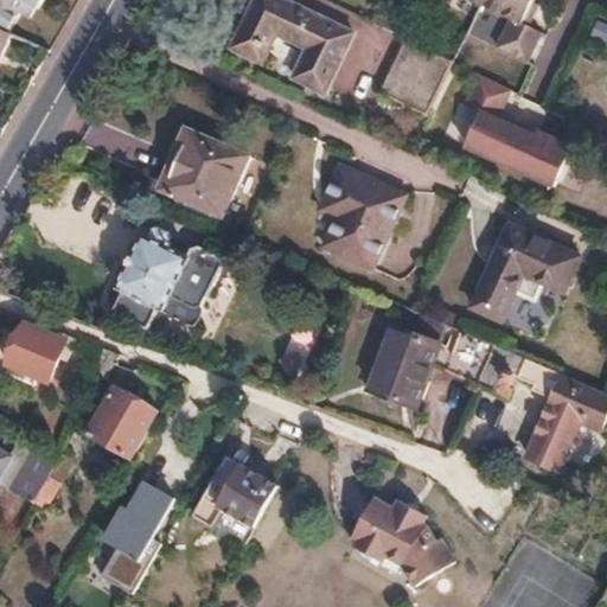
[(0,0),(0,30),(10,34),(21,14),(26,7),(36,13),(43,0),(0,0)]
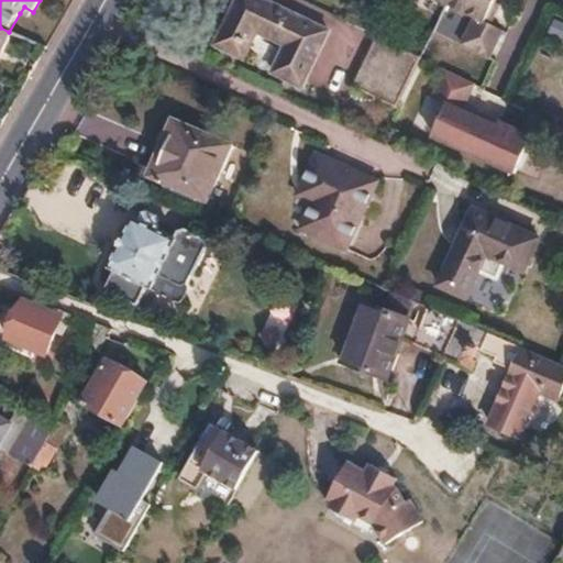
[(260,0),(234,0),(213,44),(242,58),(255,33),(283,46),(269,73),(299,87),(326,32),(260,0)]
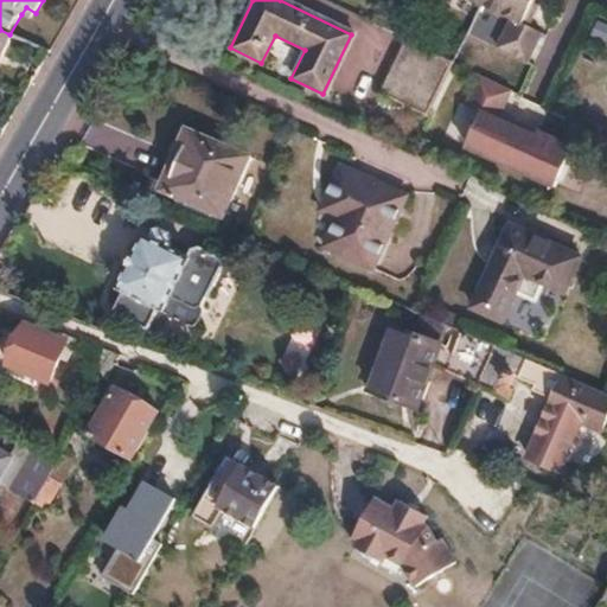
[(465,0),(512,24),(498,52),(529,68),(543,38),(524,27),(537,0),(465,0)]
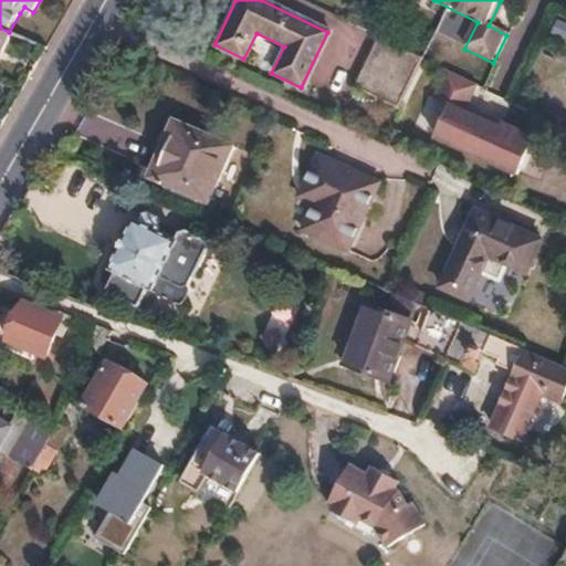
[(24,7),(20,13),(30,19),(33,12),(24,7)]
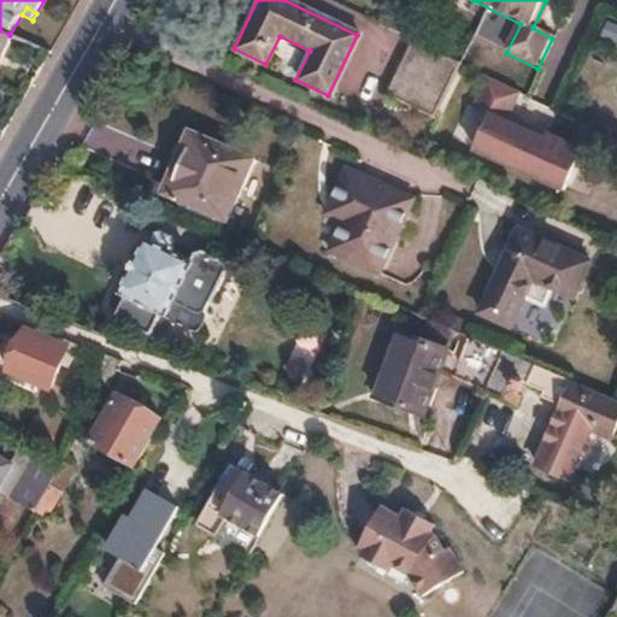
[(365,70),(385,27),(353,13),(348,24),(366,31),(352,65),(365,70)]
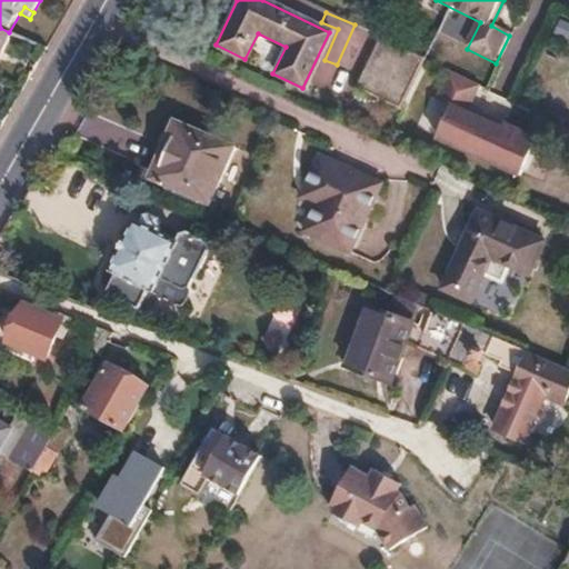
[(356,88),(399,110),(422,60),(412,55),(378,38),(356,88)]
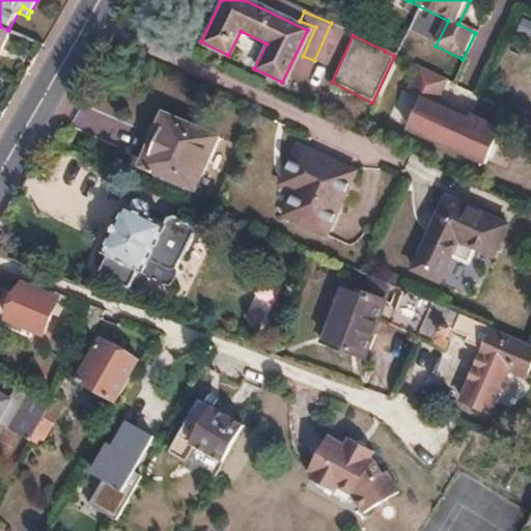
[(446,81),(418,67),(407,92),(420,99),(406,129),(483,165),(499,132),(470,117),(468,120),(435,105),(446,81)]
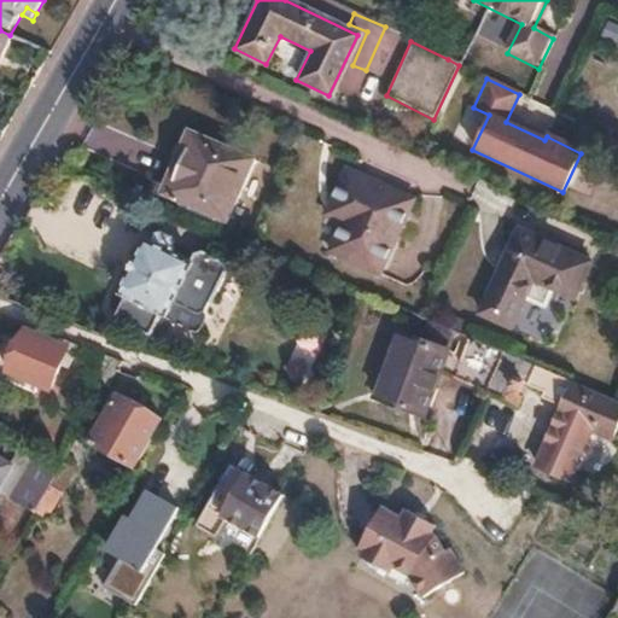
[(254,162),(190,134),(162,193),(226,221),(254,162)]
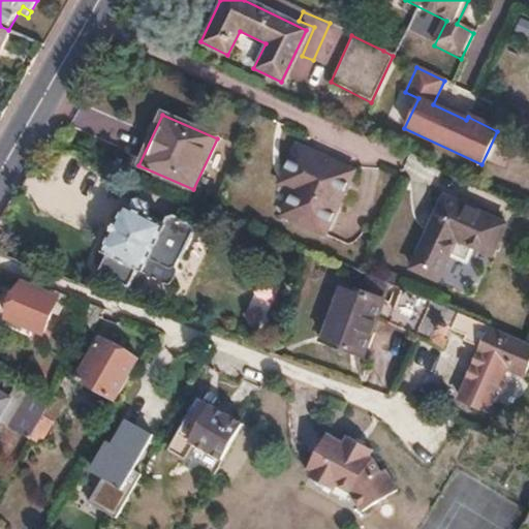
[(293,173),(343,194),(354,172),(294,144),(283,168),(293,173)]
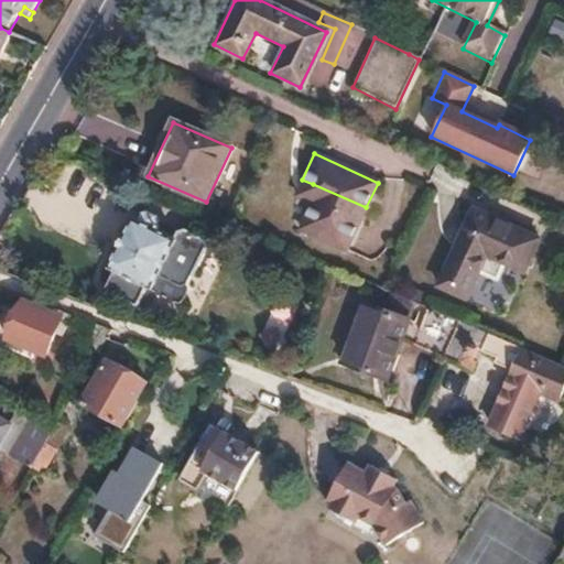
[(307,196),(313,184),(302,180),(297,192),(307,196)]
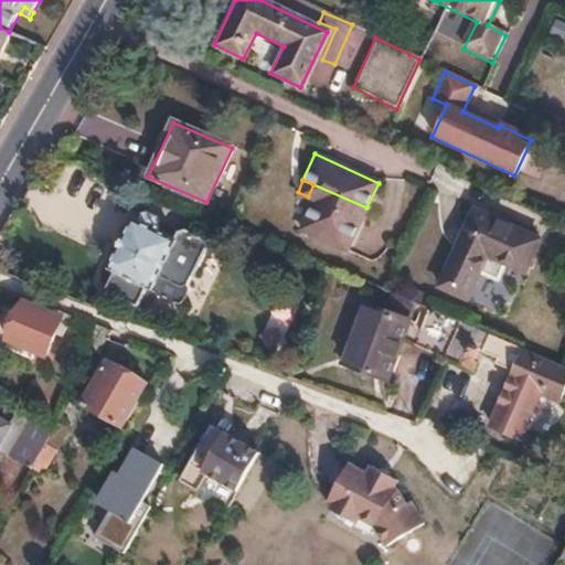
[(308,196),(294,226),(345,252),(366,208),(313,184),(308,196)]
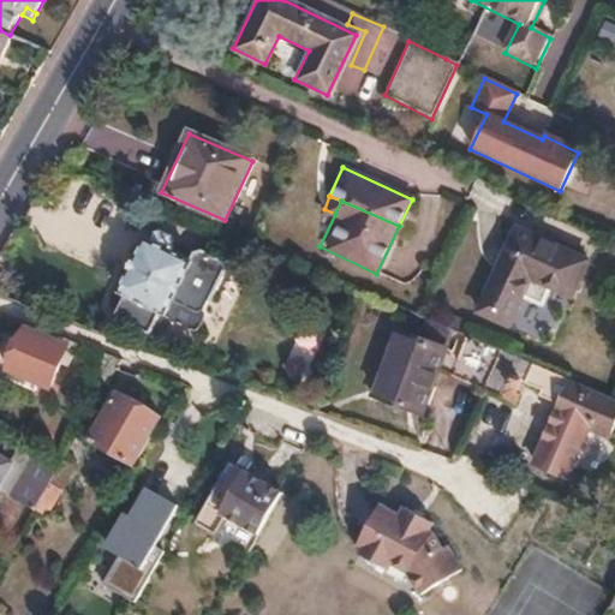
[(514,228),(483,292),(513,306),(529,275),(568,293),(584,260),(514,228)]
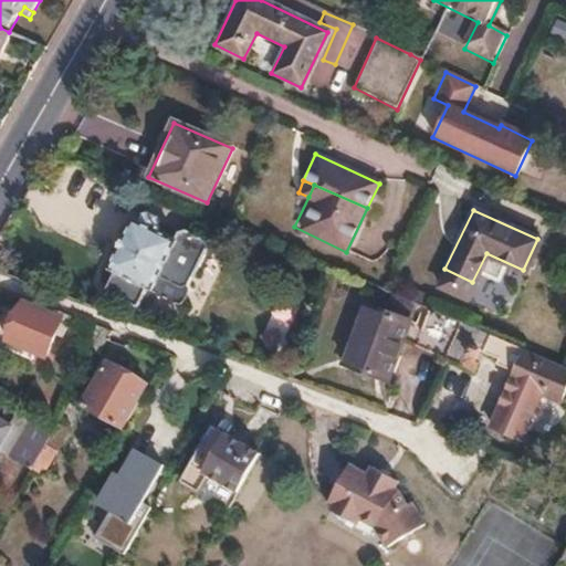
[(112,274),(103,295),(134,308),(144,287),(150,290),(156,278),(185,291),(203,249),(201,241),(182,233),(175,236),(173,241),(129,221),(106,272),(112,274)]
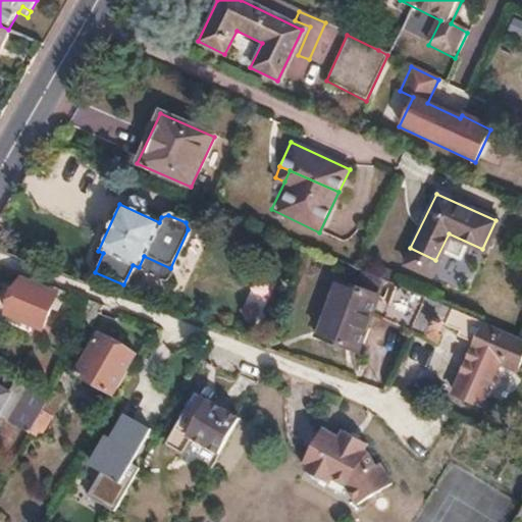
[(425,297),(362,270),(355,286),(337,280),(316,333),(357,350),(371,314),(410,328),(425,297)]
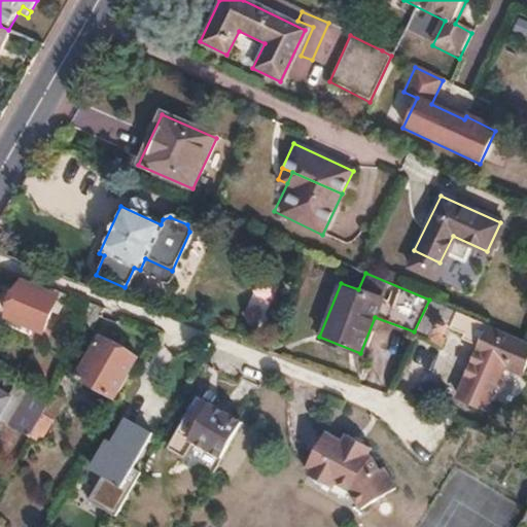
[(38,334),(49,311),(55,297),(22,282),(5,317),(38,334)]
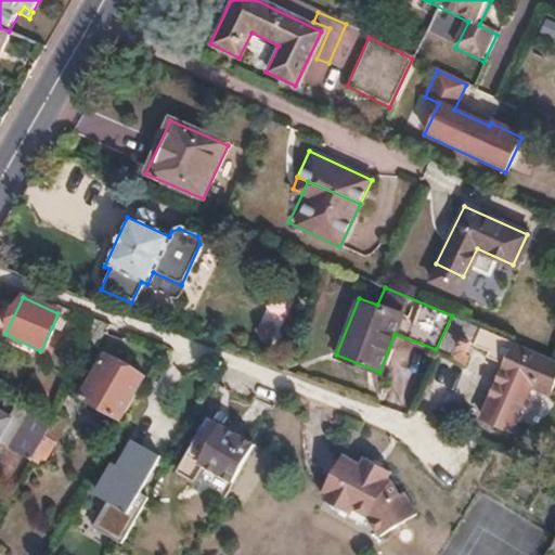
[(57,313),(52,327),(59,331),(68,310),(61,308),(57,313)]
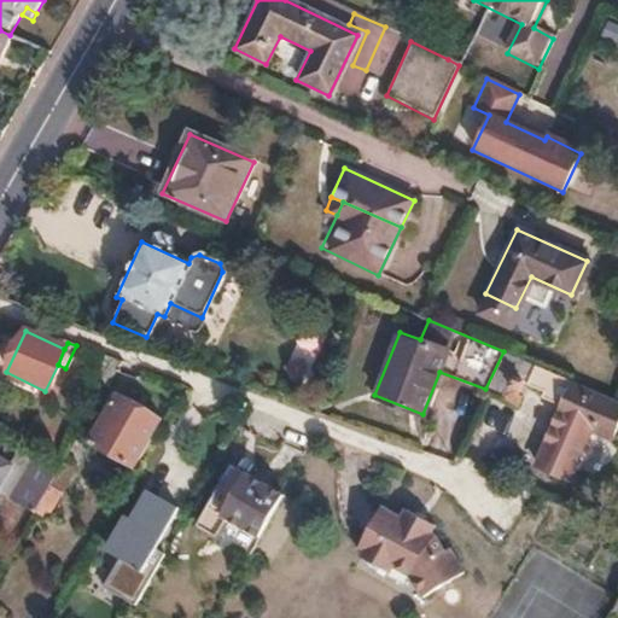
[(97,366),(101,356),(87,350),(83,359),(97,366)]
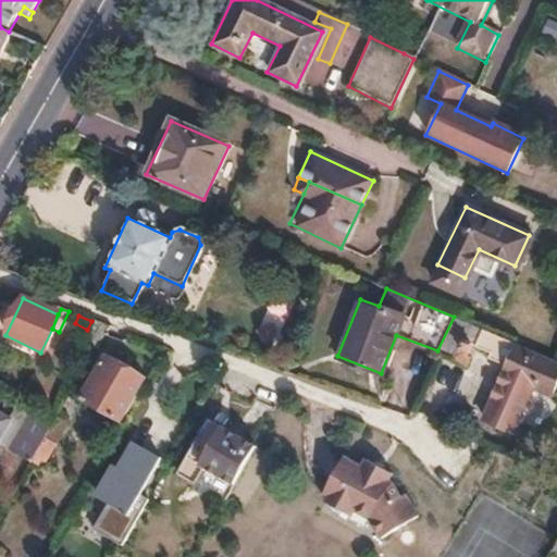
[(454,317),(437,350),(435,356),(463,367),(472,347),(491,353),(497,336),(454,317)]
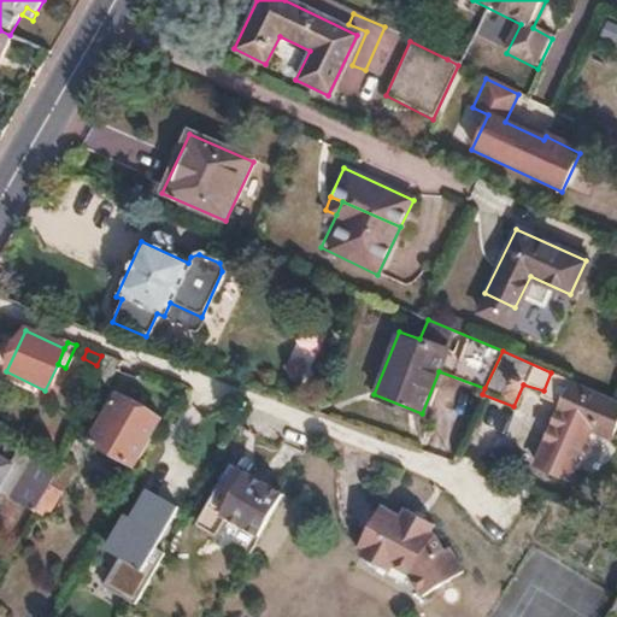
[(616,418),(616,400),(573,382),(536,465),(568,479),(589,430),(609,438),(616,418)]
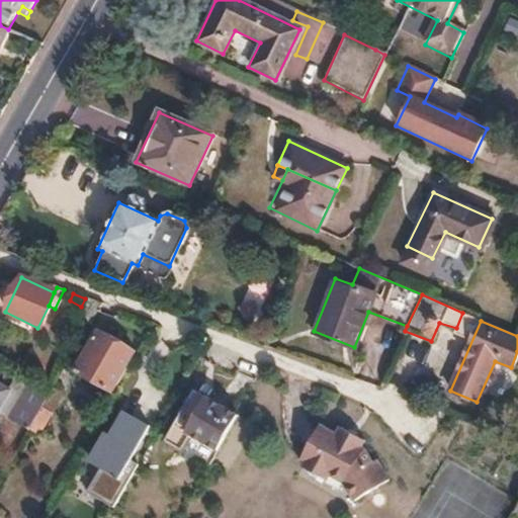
[(97,332),(75,370),(109,391),(132,353),(97,332)]
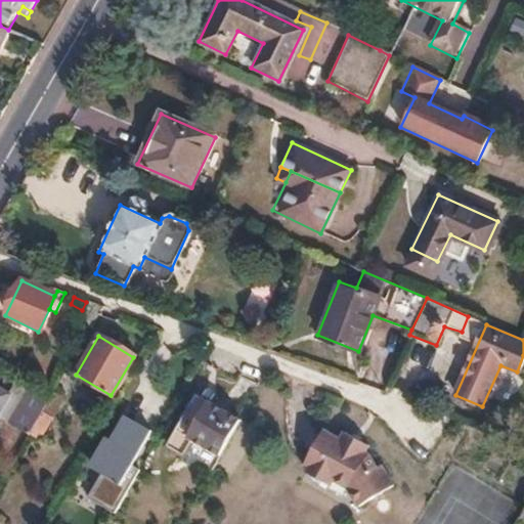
[(52,394),(48,401),(29,435),(36,438),(38,434),(42,435),(62,400),(52,394)]
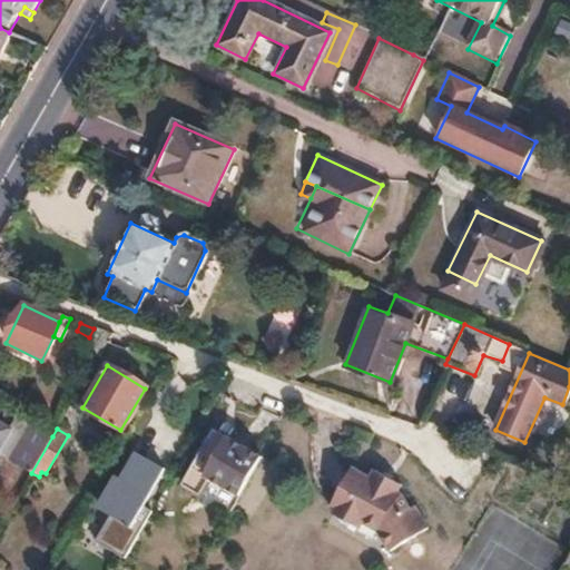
[(222,443),(226,438),(214,430),(209,436),(222,443)]
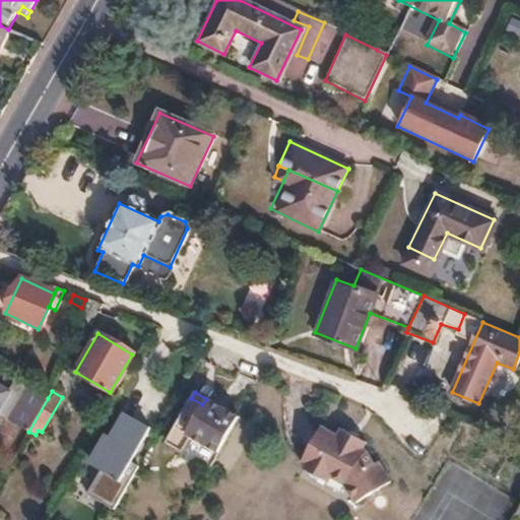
[(191,438),(217,452),(238,416),(206,399),(202,404),(191,398),(165,443),(181,453),(183,451),(191,438)]
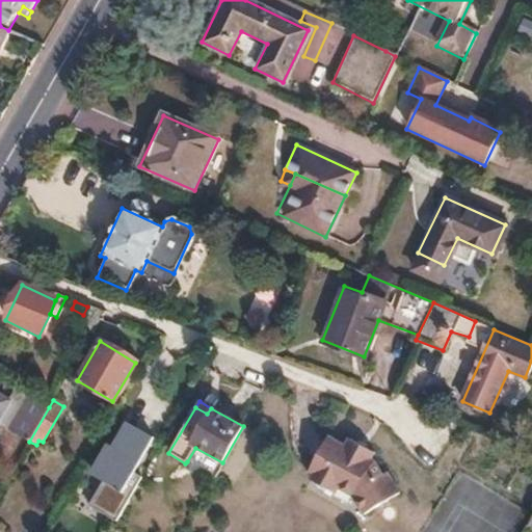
[(106,446),(91,472),(121,488),(150,439),(129,426),(113,450),(106,446)]
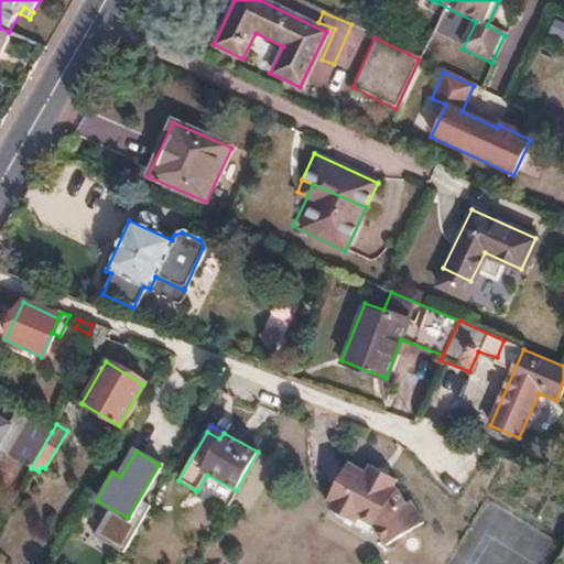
[(347,462),(326,496),(332,500),(328,506),(356,521),(359,516),(376,525),(392,542),(424,512),(409,496),(404,496),(390,481),(391,477),(368,464),(364,470),(347,462)]
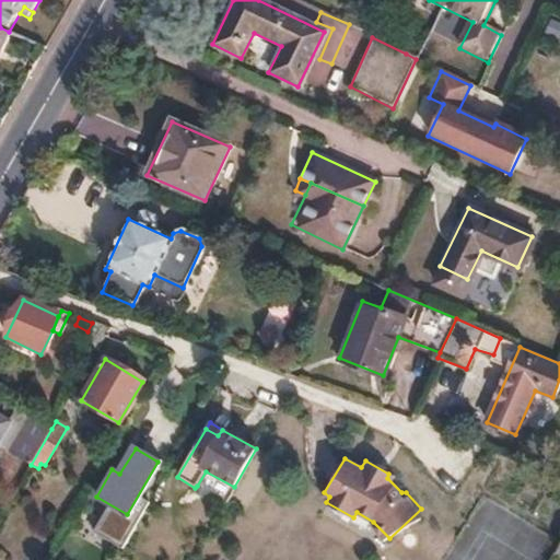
[(106,548),(100,559),(109,559),(114,553),(106,548)]
